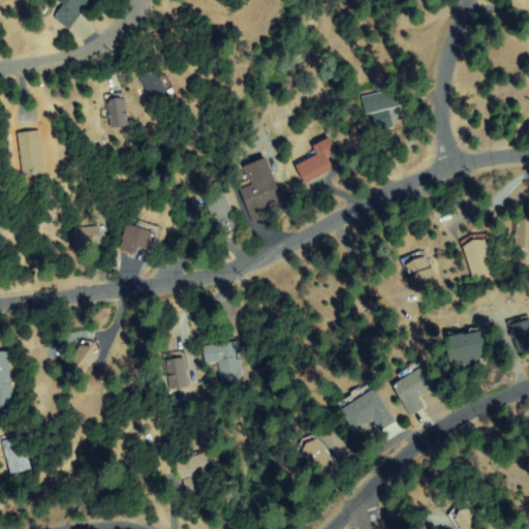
[(89,0),(73,27),(57,18),(66,1),(64,0),(89,0)]
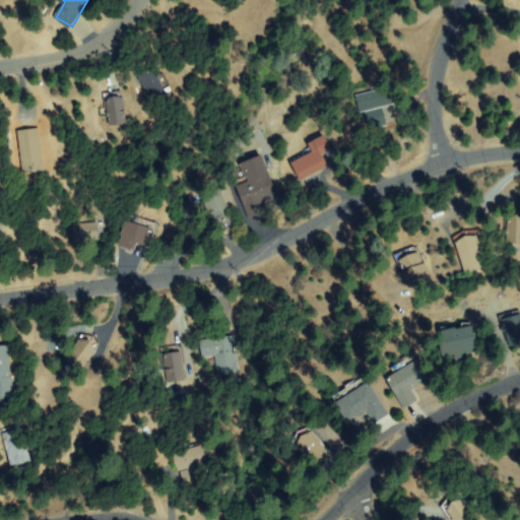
[(166,92),(151,100),(139,75),(153,68),(166,92)]
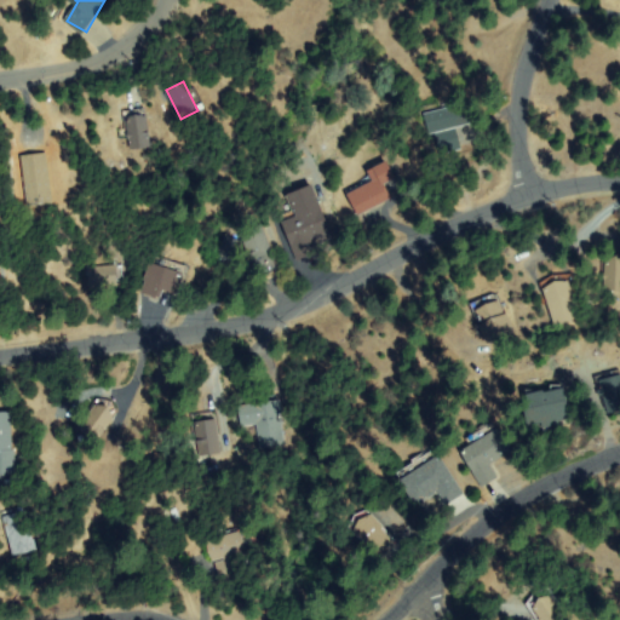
[(455,126),(460,149),(438,153),(434,131),(429,132),(425,114),(470,105),(474,124),(455,126)]
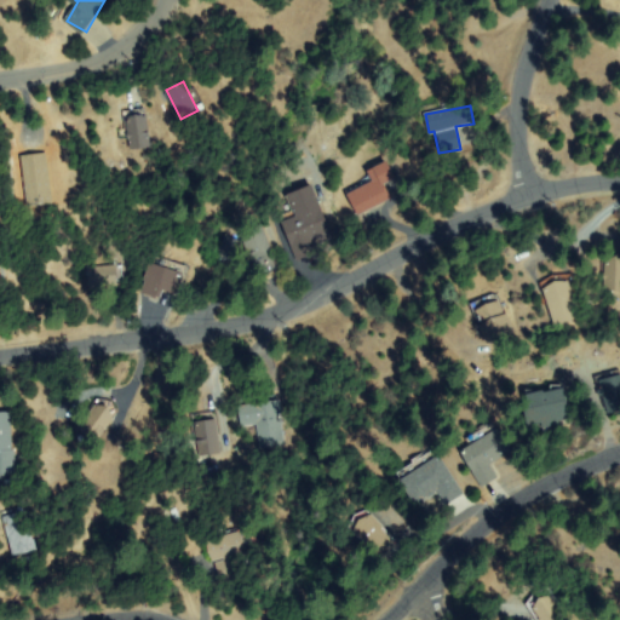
[(142,114),(150,143),(133,149),(125,119),(142,114)]
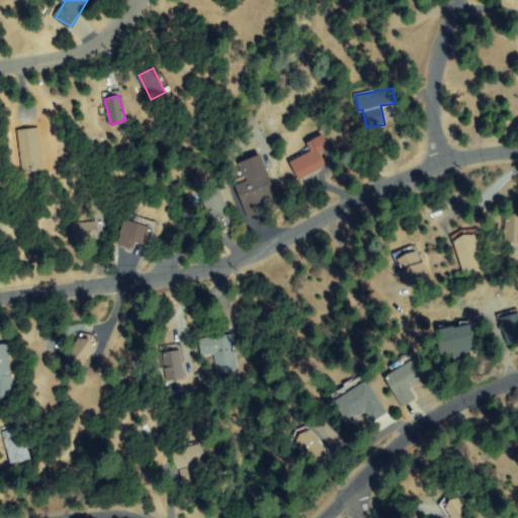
[(38,154),(14,159),(8,128),(26,124),(32,154),(38,153),(38,154)]
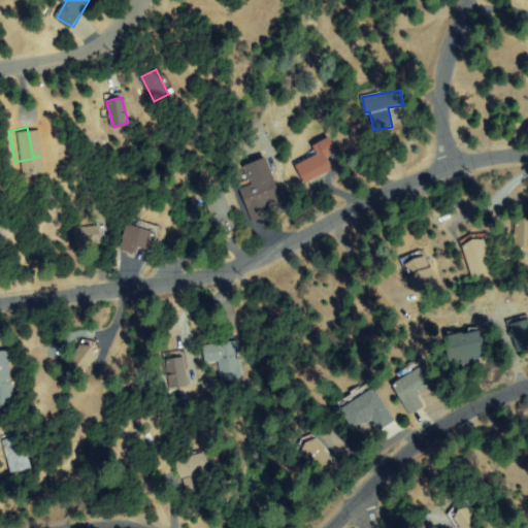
[(335,153),(326,160),(331,167),(310,183),(297,165),(327,141),(335,153)]
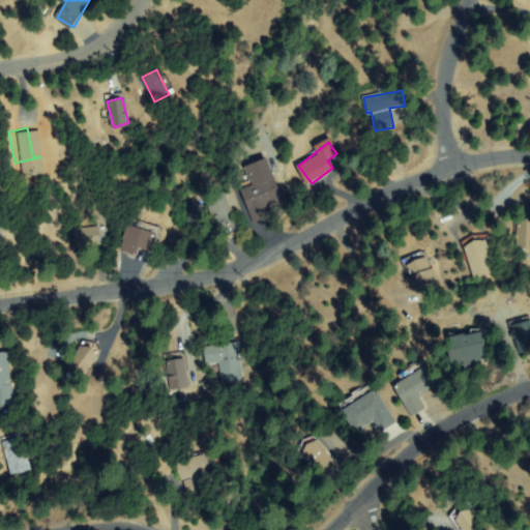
[(271,215),(255,222),(242,186),(252,182),(246,169),(266,162),(282,205),(269,209),(271,215)]
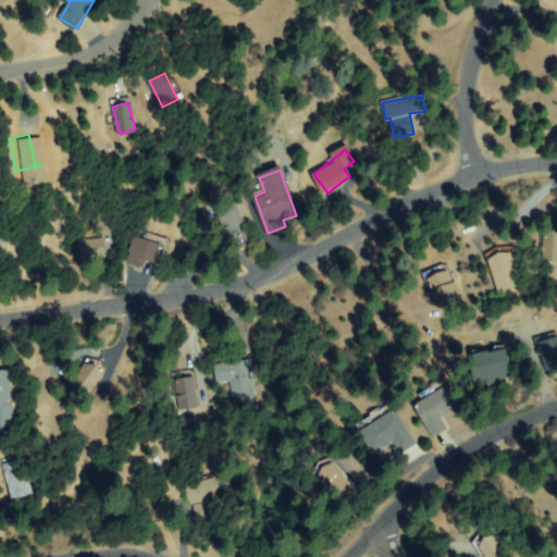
[(244,243),(225,246),(220,212),(237,209),(244,243)]
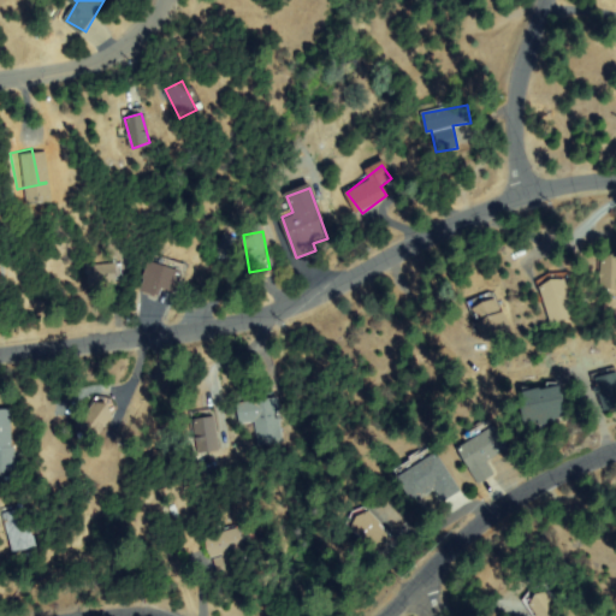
[(223,237),(240,241),(235,256),(219,253),(223,237)]
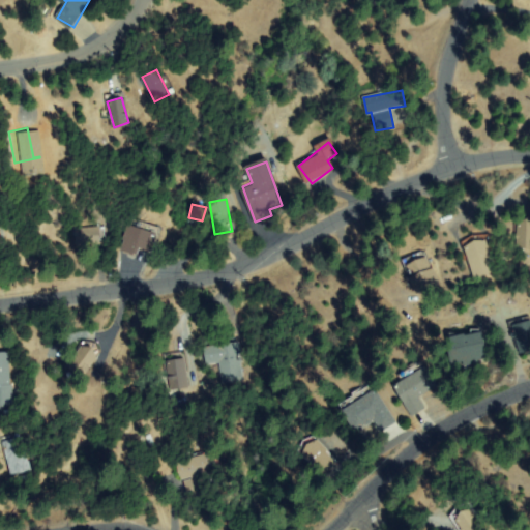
[(529,248),(518,248),(518,221),(529,221),(529,248)]
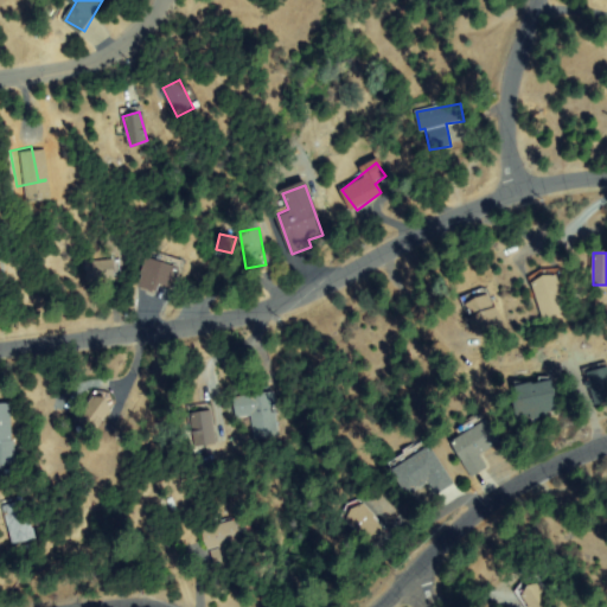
[(144,286),(147,257),(179,260),(177,289),(144,286)]
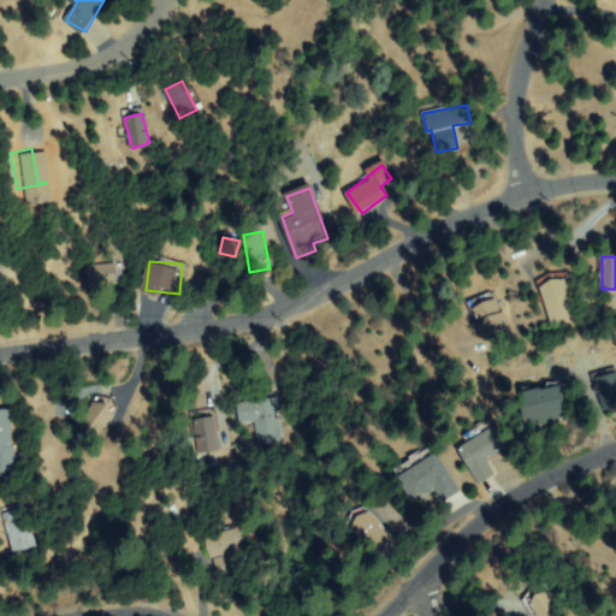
[(116,265),(117,282),(93,283),(92,266),(116,265)]
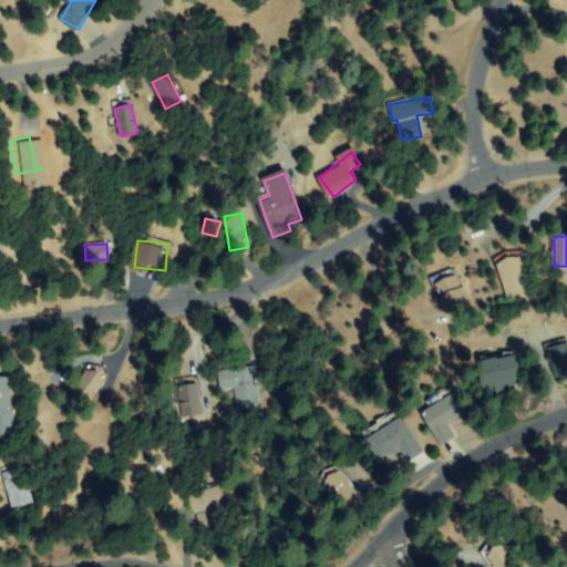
[(498,265),(522,258),(529,289),(506,296),(498,265)]
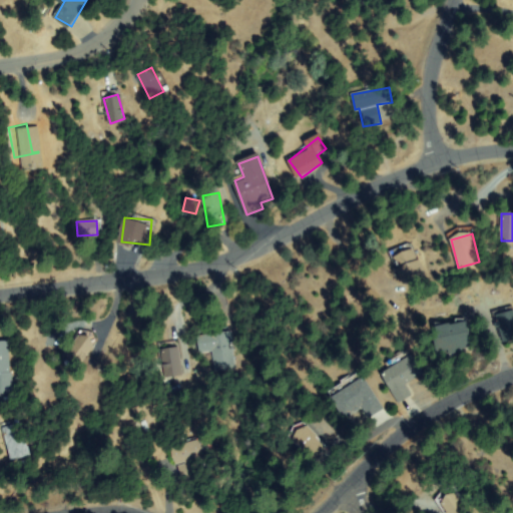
[(405,285),(392,254),(411,246),(424,276),(405,285)]
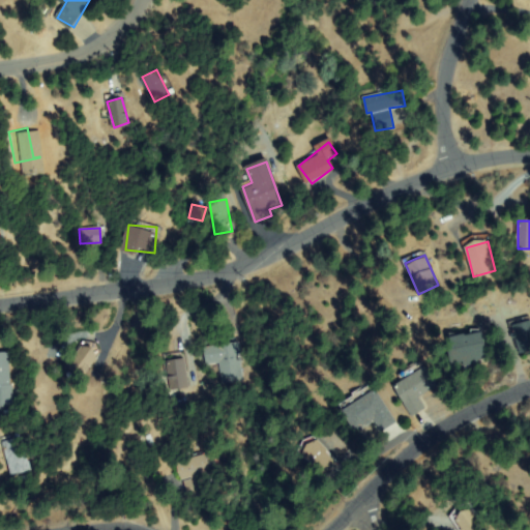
[(529,351),(520,354),(511,323),(529,318),(529,351)]
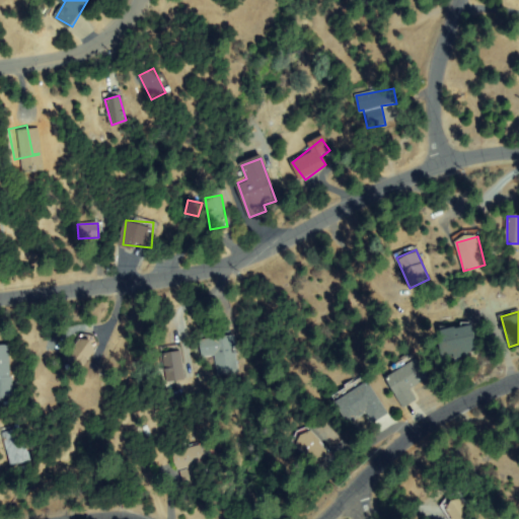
[(440,345),(449,343),(446,331),(469,327),(474,354),(443,360),(440,345)]
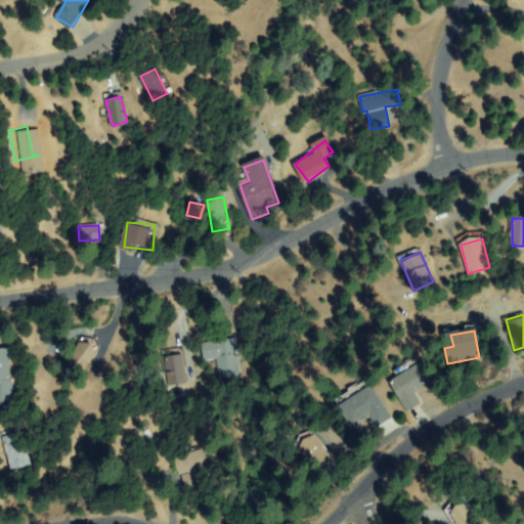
[(205,358),(204,342),(236,341),(237,377),(221,377),(220,358),(205,358)]
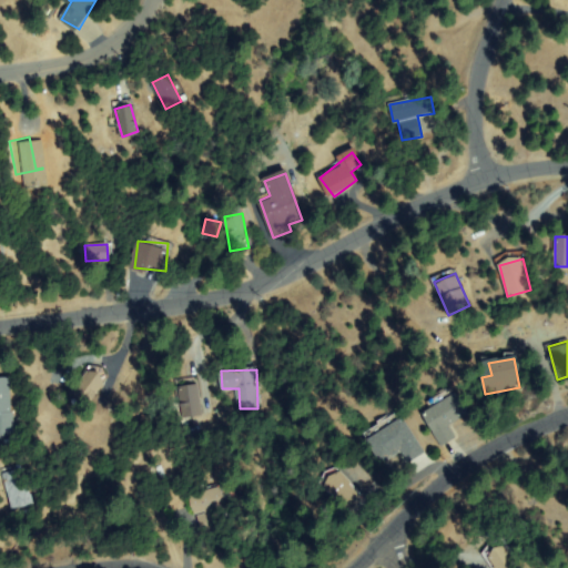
[(73,389),(89,371),(105,384),(89,403),(73,389)]
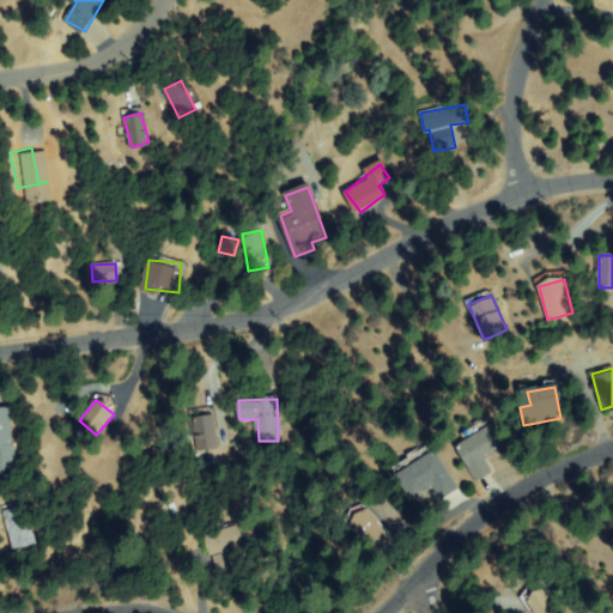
[(0,410),(10,410),(14,467),(0,468),(0,410)]
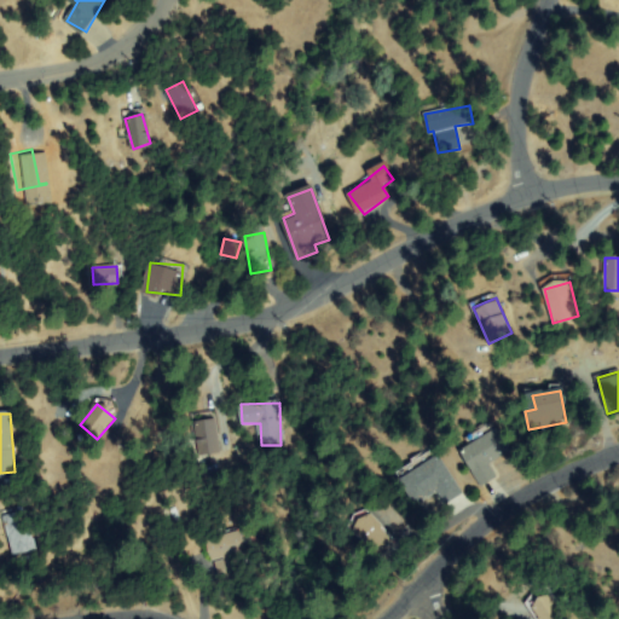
[(215,418),(220,451),(201,455),(196,421),(215,418)]
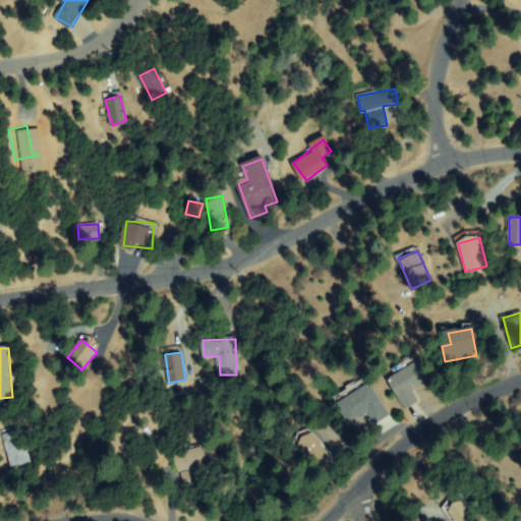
[(429,377),(410,394),(416,401),(410,407),(387,380),(413,357),(429,377)]
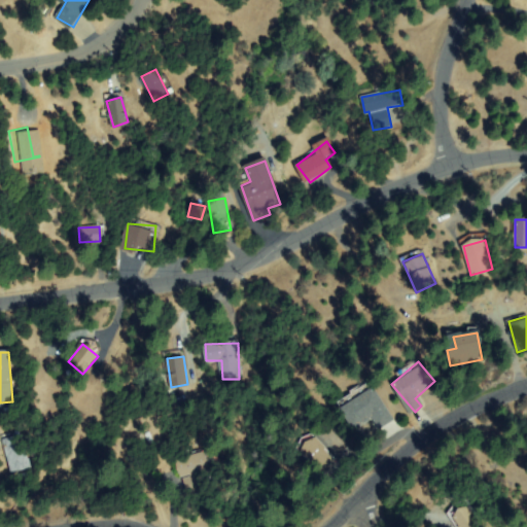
[(340,401),(371,384),(391,422),(380,428),(374,417),(354,428),(340,401)]
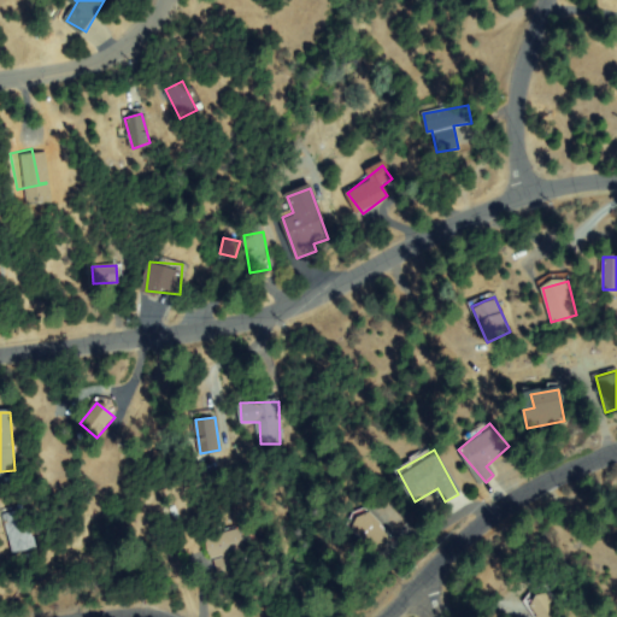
[(17,553),(4,516),(22,509),(35,547),(17,553)]
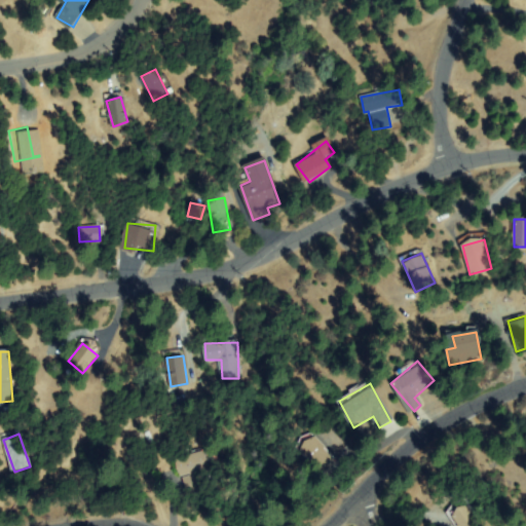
[(308,434),(334,460),(322,472),(296,445),(308,434)]
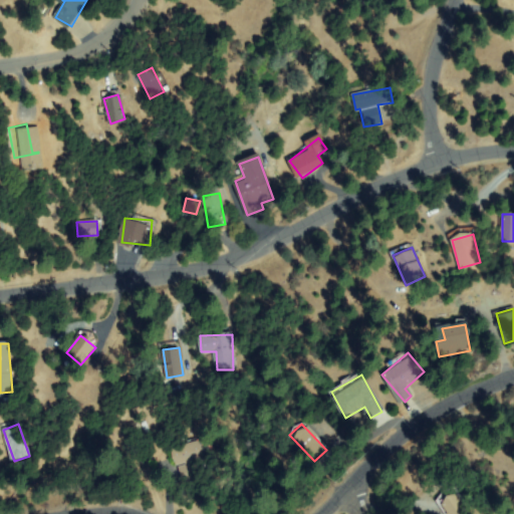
[(184,480),(183,463),(173,464),(172,445),(195,444),(195,440),(203,440),(204,459),(195,459),(196,479),(184,480)]
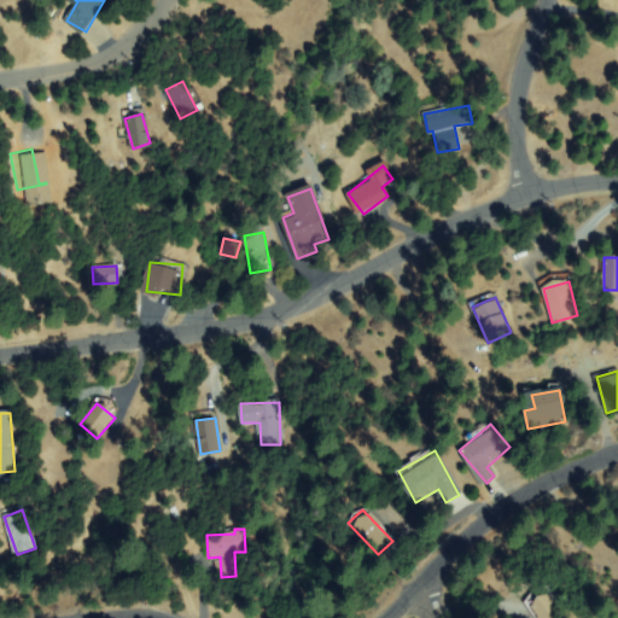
[(542,588),(564,617),(540,617),(526,599),(542,588)]
